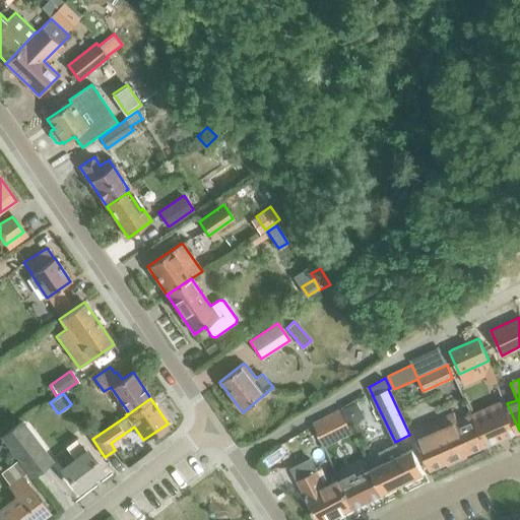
[(358,402),(344,408),(351,423),(361,418),(363,411),(358,402)]
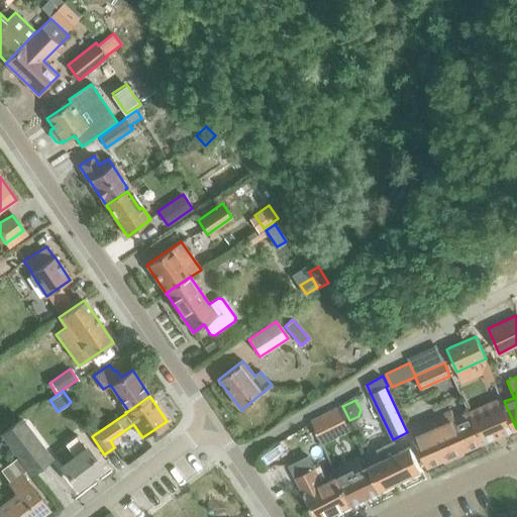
[(484,405),(466,413),(480,444),(515,429),(516,428),(504,401),(503,401),(486,409),(484,405)]
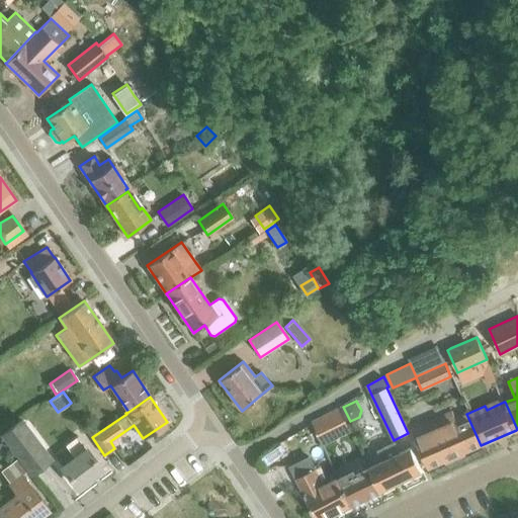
[(312,422),(323,445),(351,431),(340,408),(312,422)]
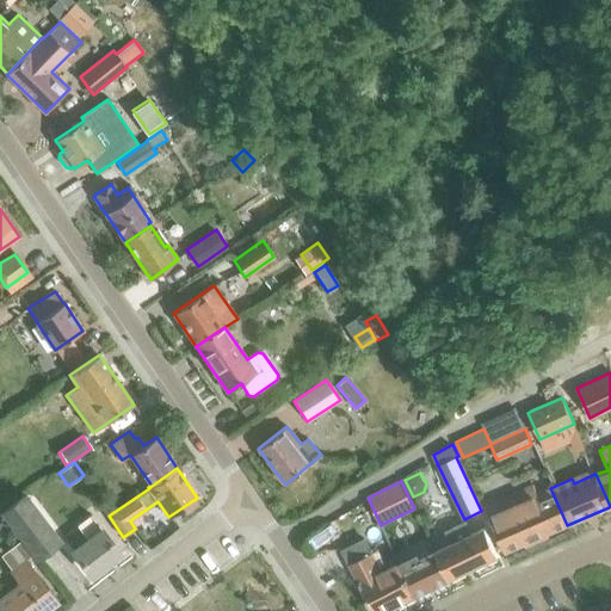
[(567,525),(550,488),(537,494),(532,483),(485,506),(505,553),(525,543),(526,547),(549,536),(548,534),(567,525)]
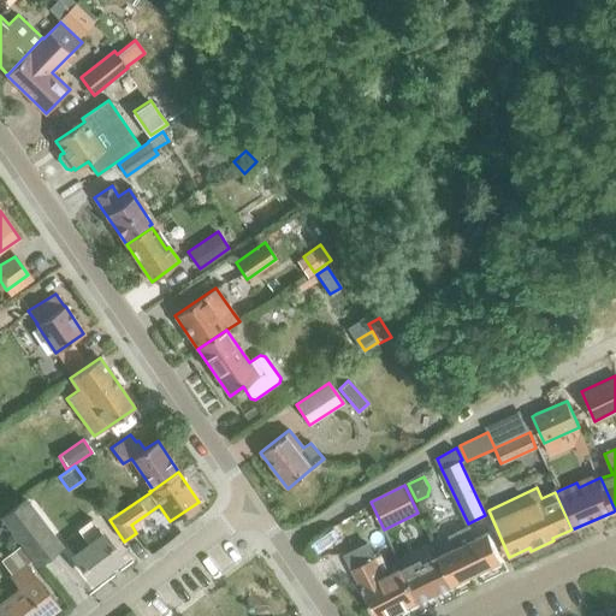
[(24,499),(0,517),(21,545),(33,561),(36,566),(60,546),(24,499)]
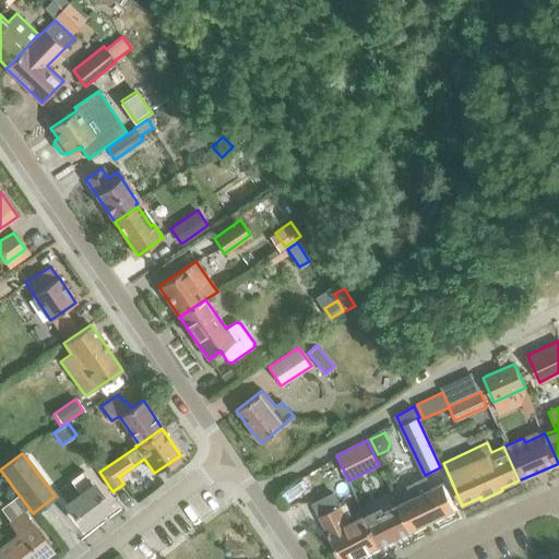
[(80,494),(67,503),(84,526),(110,507),(83,471),(70,480),(80,494)]
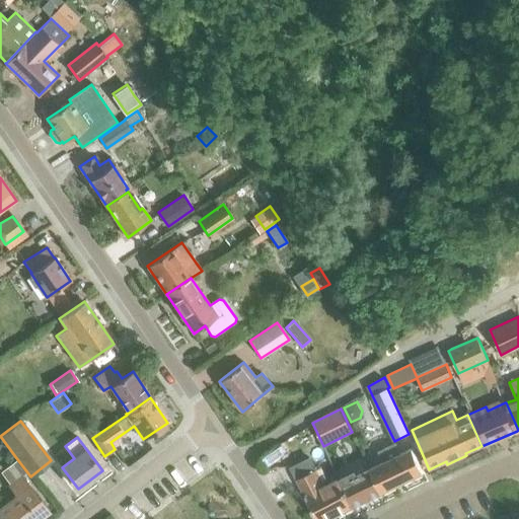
[(386,460),(373,467),(384,491),(424,472),(412,448),(403,452),(398,442),(381,451),(386,460)]
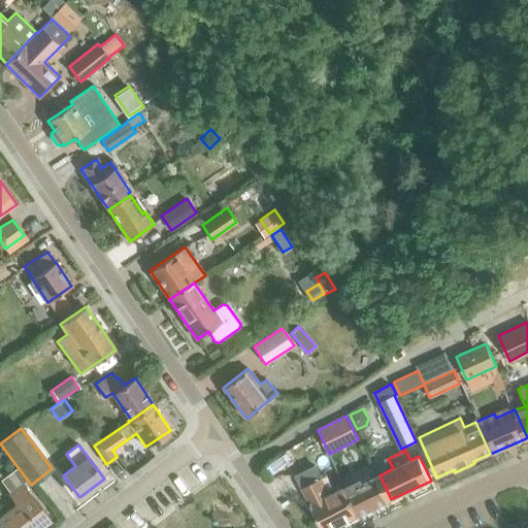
[(354,504),(345,488),(344,487),(330,494),(317,466),(298,475),(303,487),(306,492),(323,527),(332,527),(359,515),(354,504)]
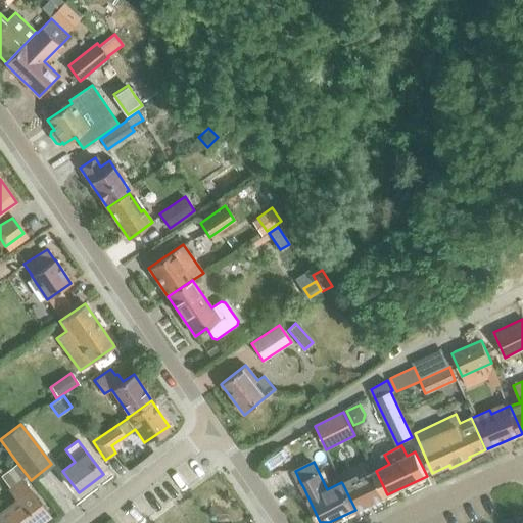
[(17,463),(1,475),(10,488),(21,480),(28,476),(17,463)]
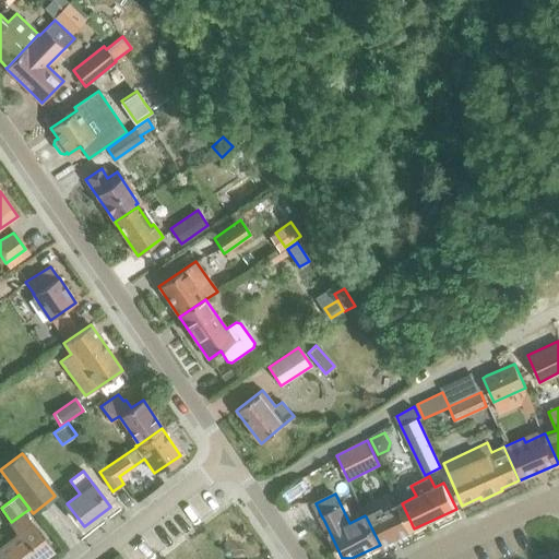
[(383,508),(366,516),(375,534),(380,545),(414,528),(402,503),(384,511),(383,508)]
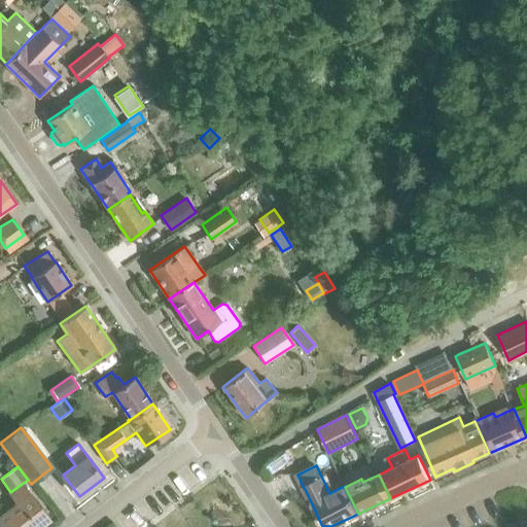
[(0,516),(0,522),(3,526),(38,526),(48,520),(22,484),(10,492),(19,502),(0,516)]
